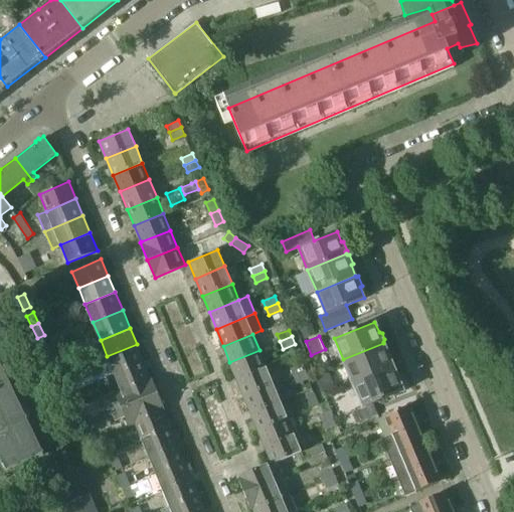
[(383,343),(343,359),(354,385),(394,368),(389,357),(391,354),(388,347),(385,346),(383,343)]
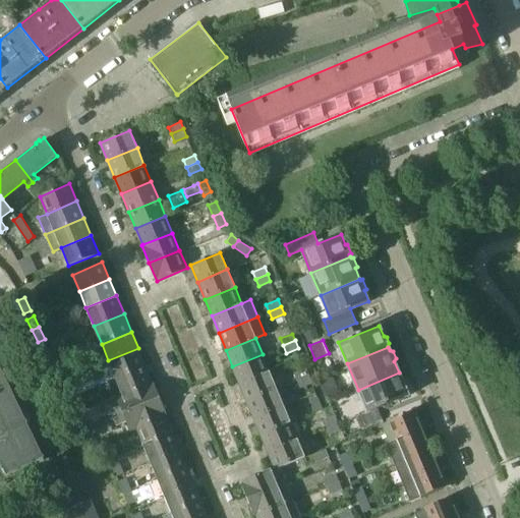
[(138,348),(108,360),(115,377),(145,364),(138,348)]
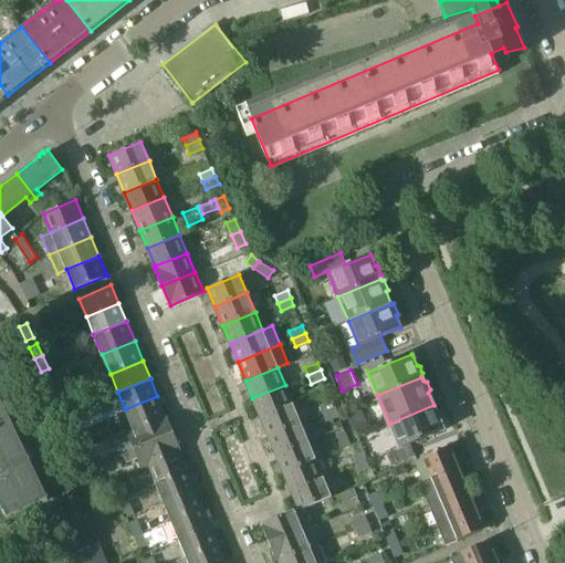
[(46,386),(53,398),(61,394),(55,382),(46,386)]
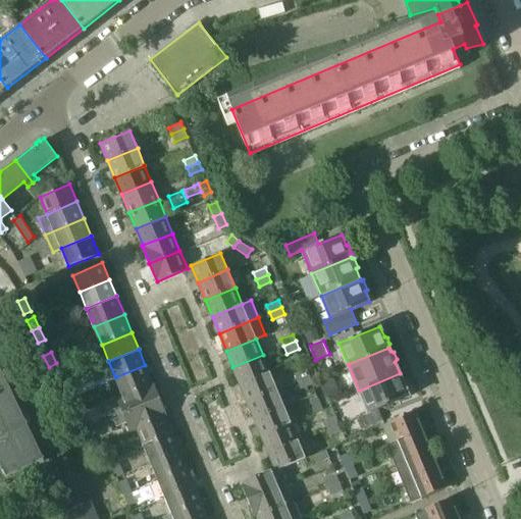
[(263,355),(232,367),(240,383),(270,371),(263,355)]
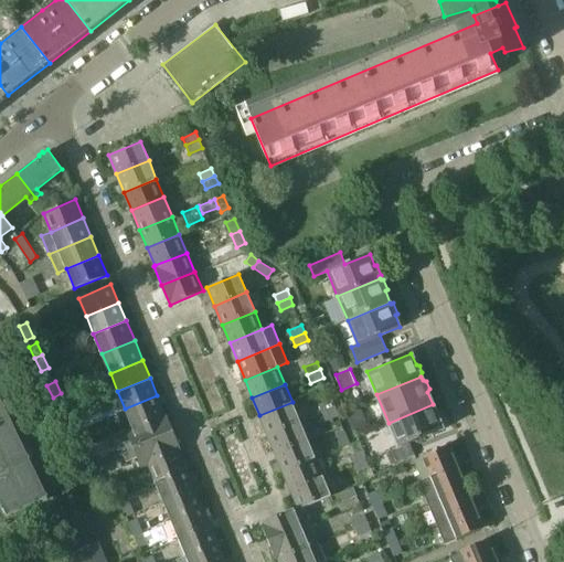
[(61,393),(53,398),(59,410),(67,406),(61,393)]
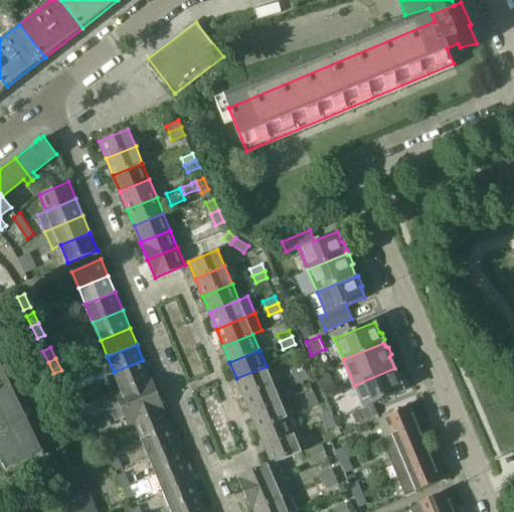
[(143,360),(114,372),(120,388),(150,376),(143,360)]
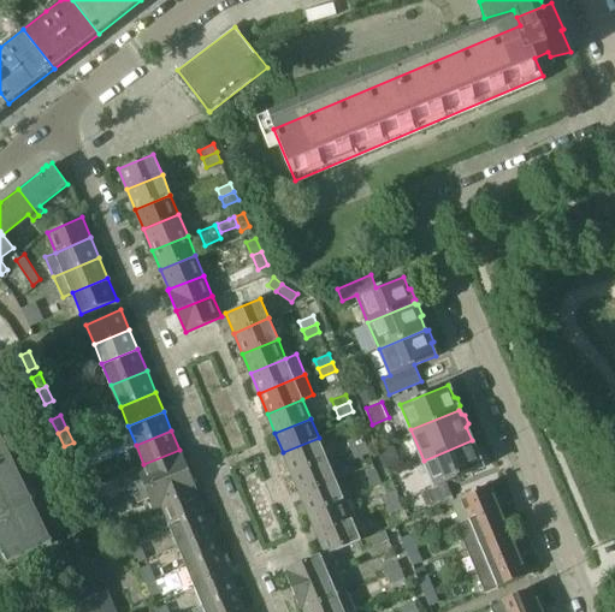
[(41,521),(0,433),(0,544),(9,563),(52,542),(51,540),(41,521)]
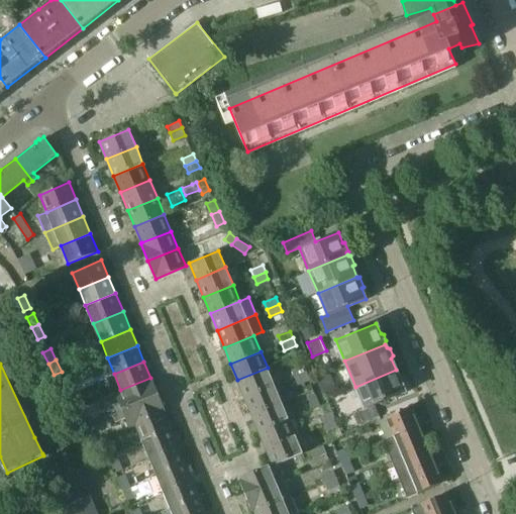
[(292,369),(295,377),(306,372),(303,365),(292,369)]
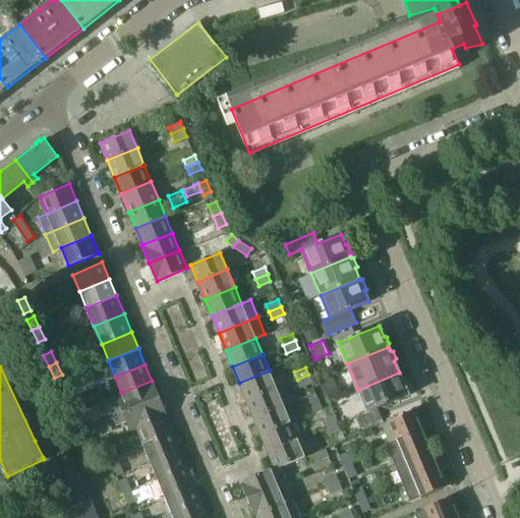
[(270,370),(239,383),(246,400),(277,388),(270,370)]
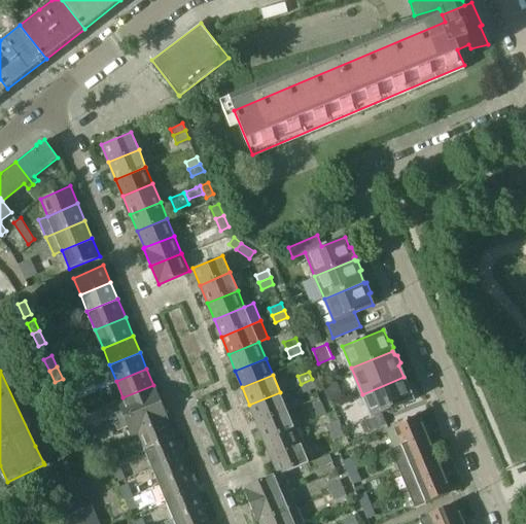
[(404,377),(362,394),(372,416),(413,398),(408,388),(410,385),(407,379),(404,377)]
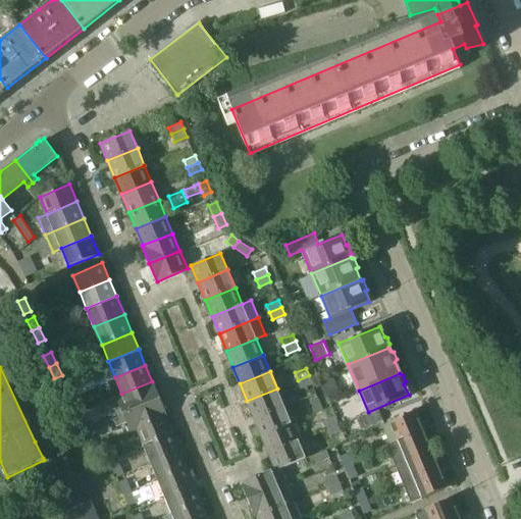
[(309,375),(298,380),(301,387),(312,382),(309,375)]
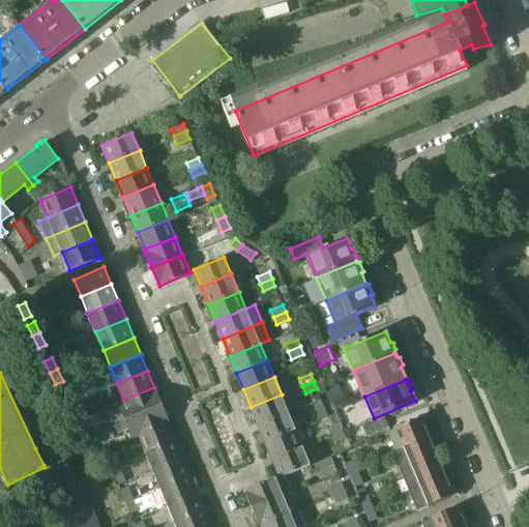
[(336,384),(326,388),(330,398),(340,393),(336,384)]
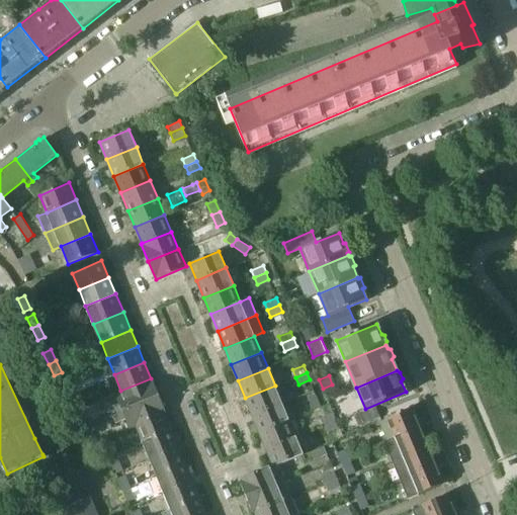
[(151,378),(120,391),(114,393),(118,403),(109,407),(112,415),(160,395),(159,393),(158,392),(154,382),(155,380),(153,379),(152,377),(151,378)]
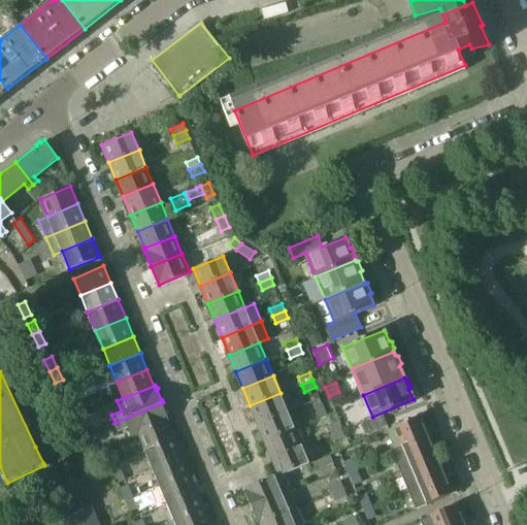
[(59,392),(65,403),(72,400),(67,388),(59,392)]
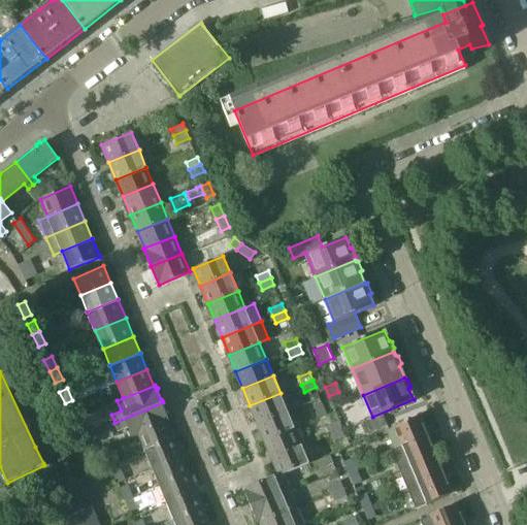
[(281,393),(250,405),(257,422),(287,409),(281,393)]
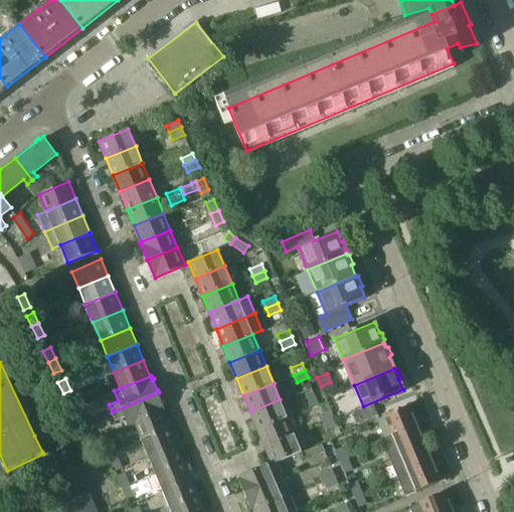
[(51,387),(31,396),(42,420),(62,410),(51,387)]
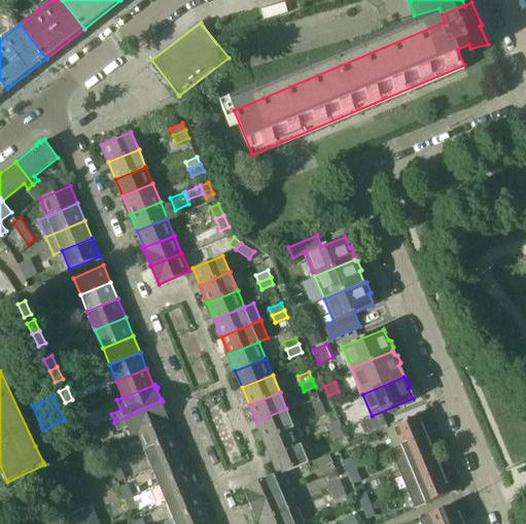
[(72,399),(65,403),(70,415),(77,411),(72,399)]
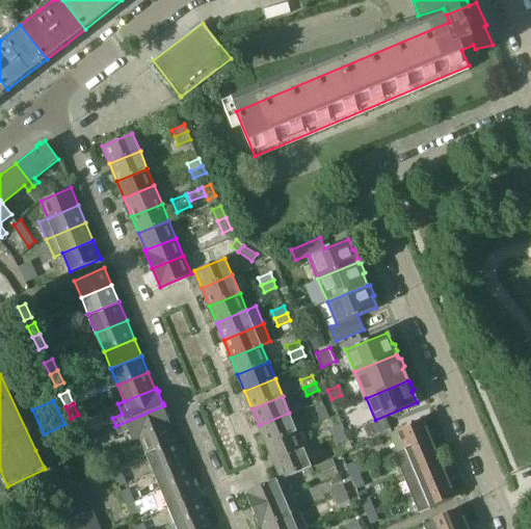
[(117,403),(108,407),(112,418),(122,414),(117,403)]
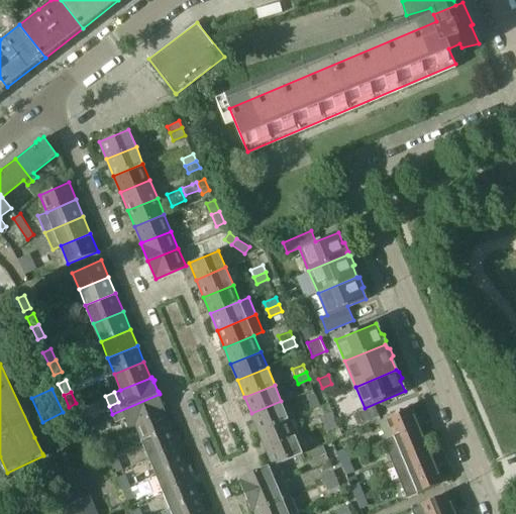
[(320,404),(315,393),(308,396),(313,407),(320,404)]
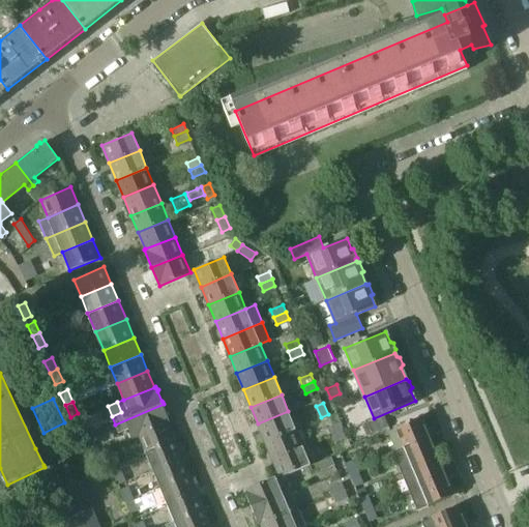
[(164,404),(115,425),(118,432),(128,428),(133,438),(139,436),(169,423),(171,422),(170,420),(170,418),(169,417),(165,408),(165,406),(164,404)]
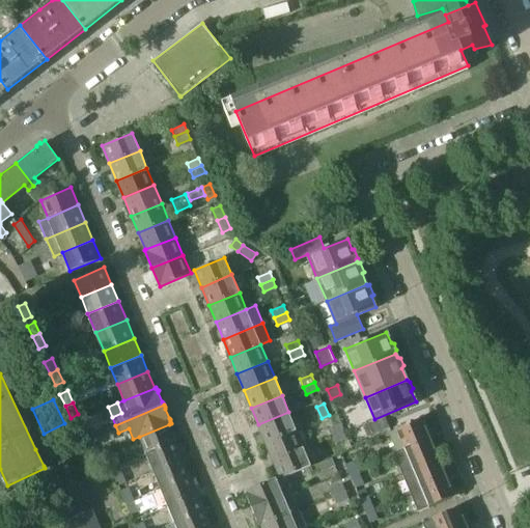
[(288,412),(258,424),(266,441),(296,428),(288,412)]
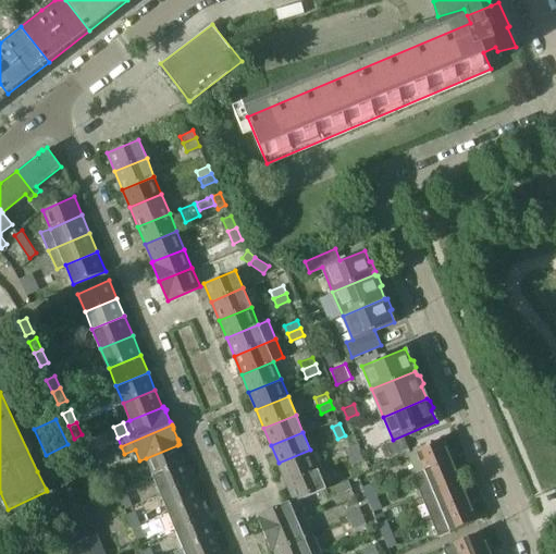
[(408,446),(404,435),(383,444),(387,455),(408,446)]
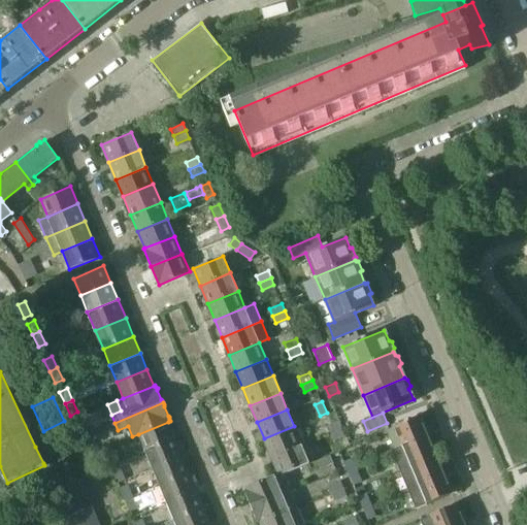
[(394,426),(402,445),(427,434),(420,415),(394,426)]
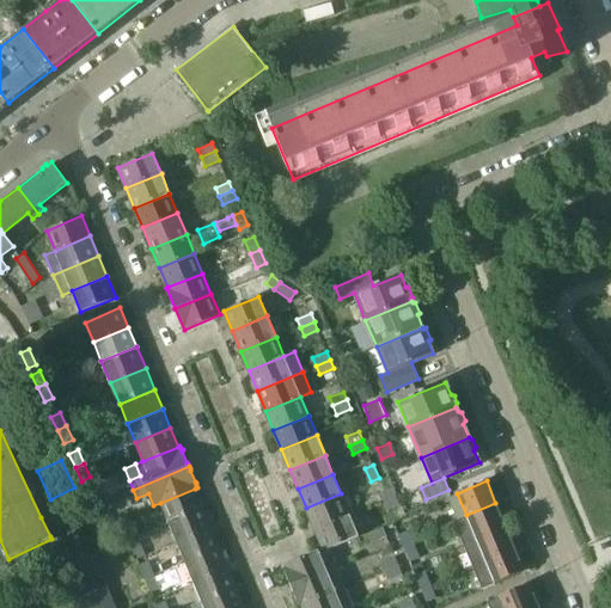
[(379,493),(383,502),(396,496),(393,487),(379,493)]
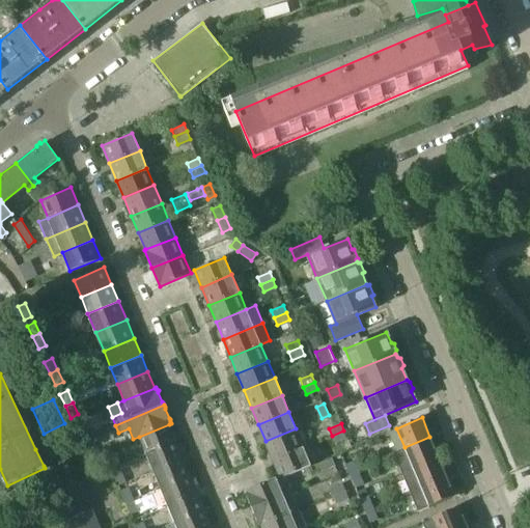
[(75,428),(80,440),(87,437),(82,424),(75,428)]
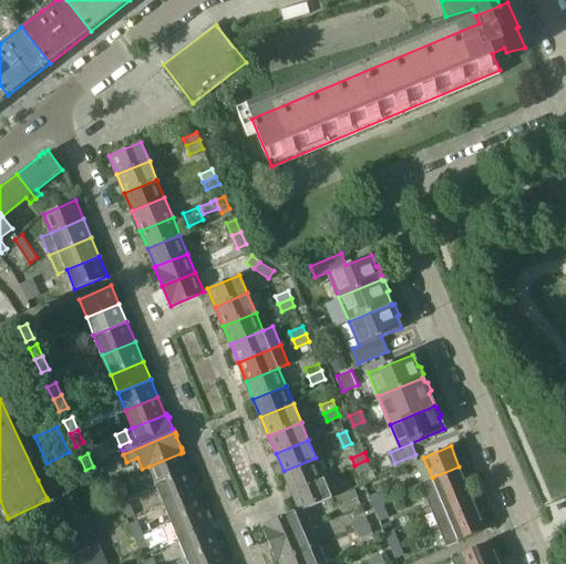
[(181,453),(148,467),(155,483),(188,470),(181,453)]
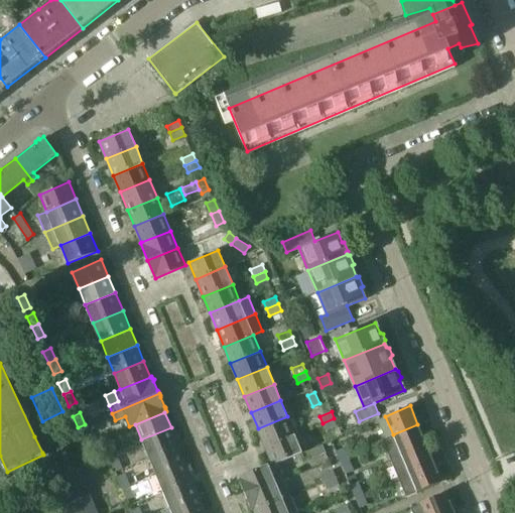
[(287,416),(258,428),(265,446),(294,434),(287,416)]
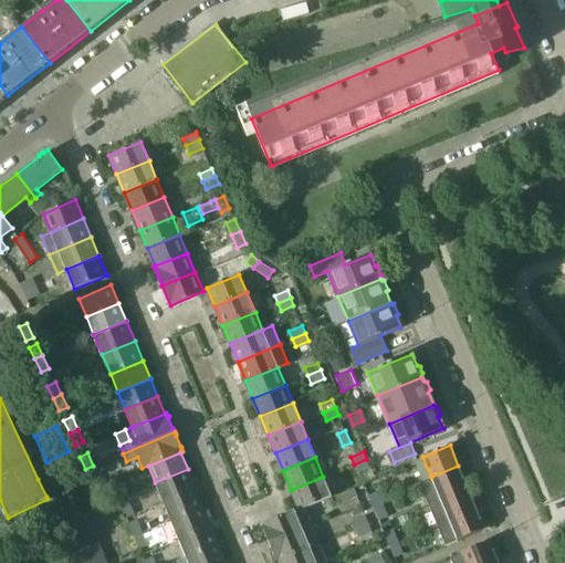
[(366,459),(354,465),(357,472),(369,467),(366,459)]
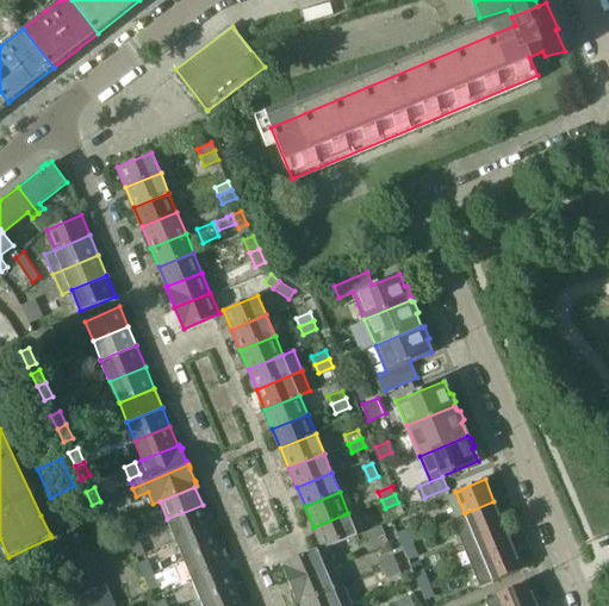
[(84,495),(41,516),(50,535),(92,516),(84,495)]
